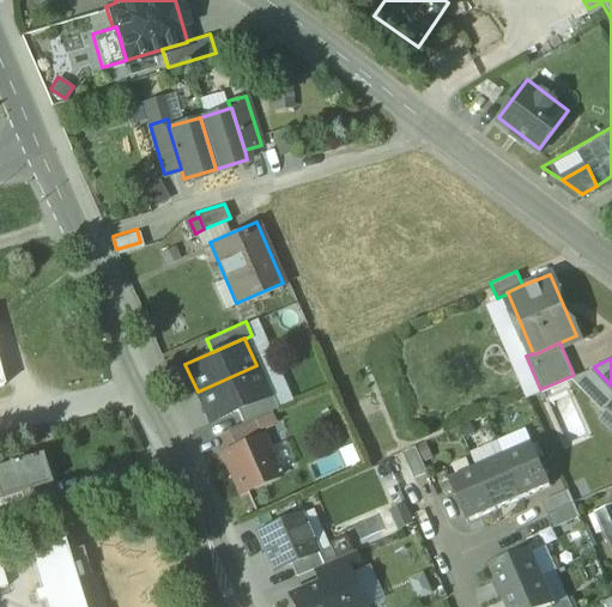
[(256,365),(198,392),(210,419),(236,408),(268,394),(268,393),(256,365)]
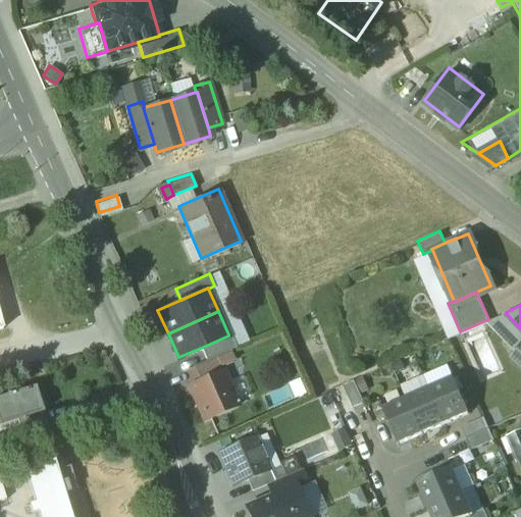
[(228,335),(201,348),(206,359),(236,346),(230,333),(228,334),(228,335)]
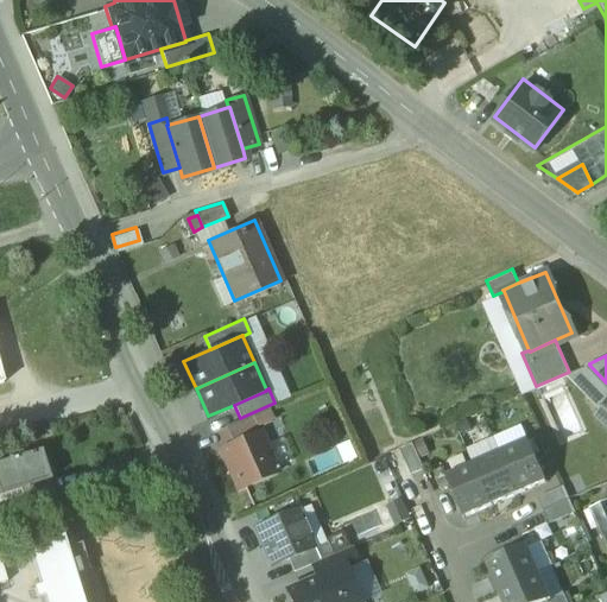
[(258,431),(221,447),(239,487),(276,470),(258,431)]
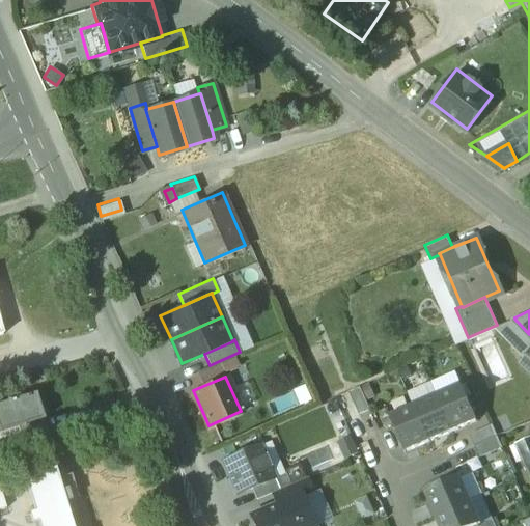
[(461,382),(436,392),(452,428),(476,417),(461,382)]
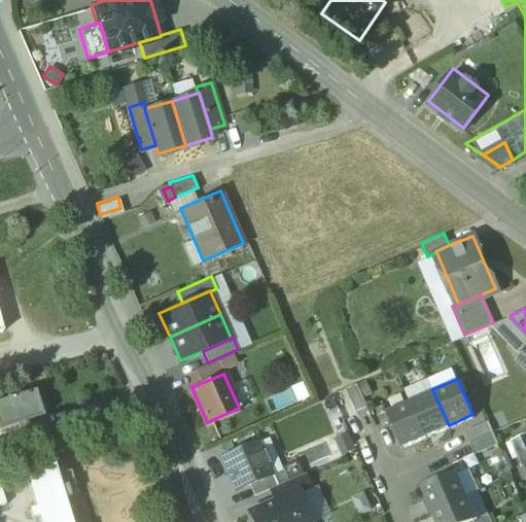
[(366,404),(356,381),(345,386),(355,409),(366,404)]
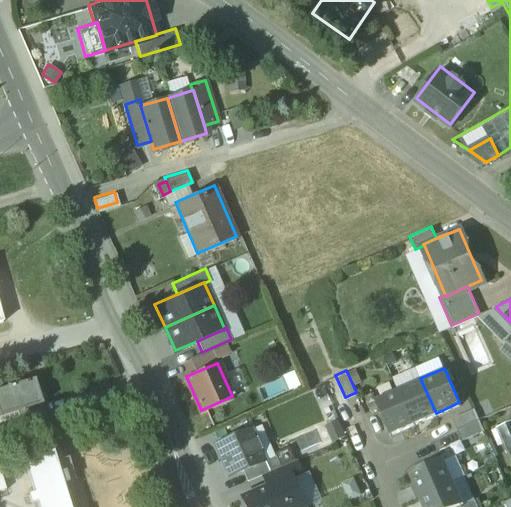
[(33,377),(0,387),(0,414),(16,410),(42,402),(33,377)]
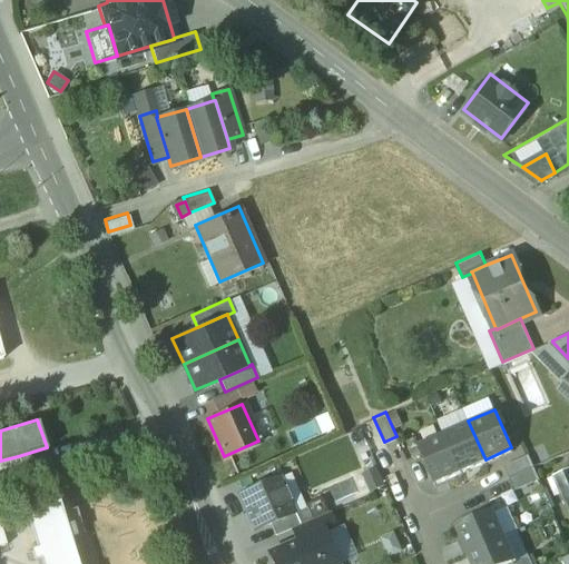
[(468,421),(443,432),(460,471),(486,459),(468,421)]
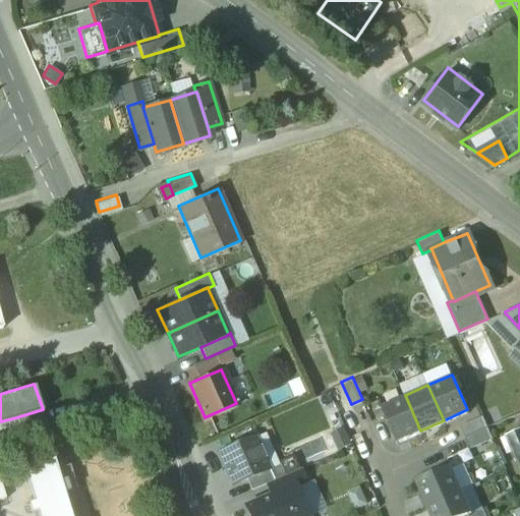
[(405,395),(381,405),(396,441),(420,431),(405,395)]
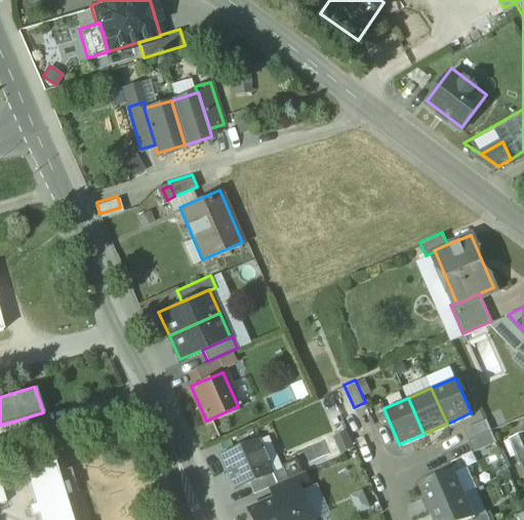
[(43,412),(16,421),(22,433),(47,425),(43,412)]
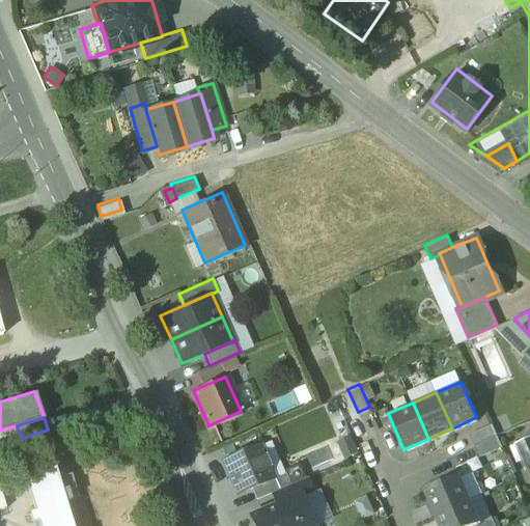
[(492,422),(469,433),(474,443),(497,434),(492,422)]
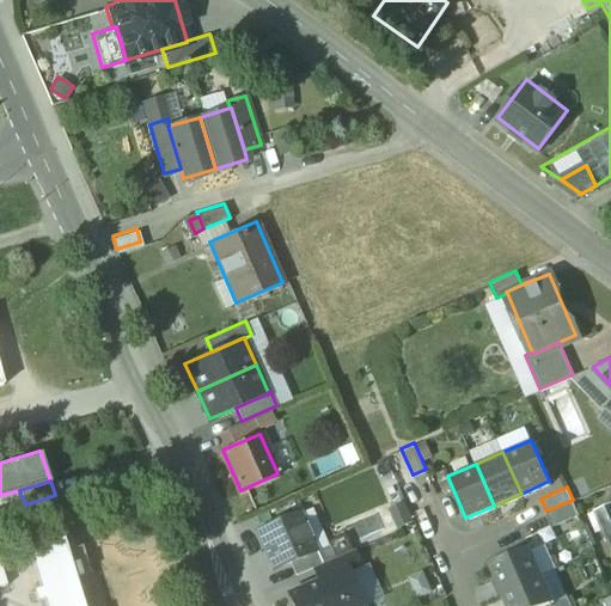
[(610,499),(594,507),(610,545),(610,499)]
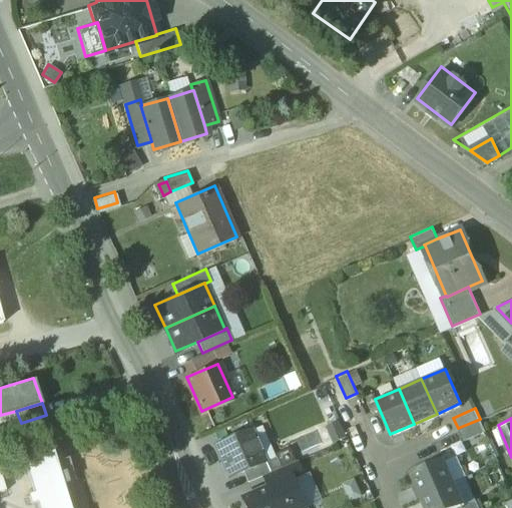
[(480,419),(458,428),(463,439),(484,429),(480,419)]
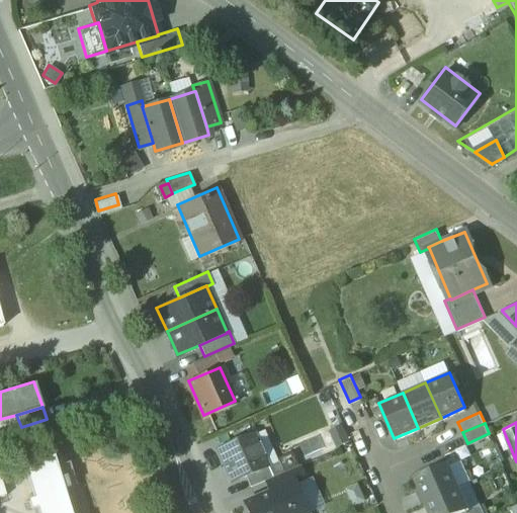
[(252,433),(218,448),(232,481),(244,475),(266,465),(252,433)]
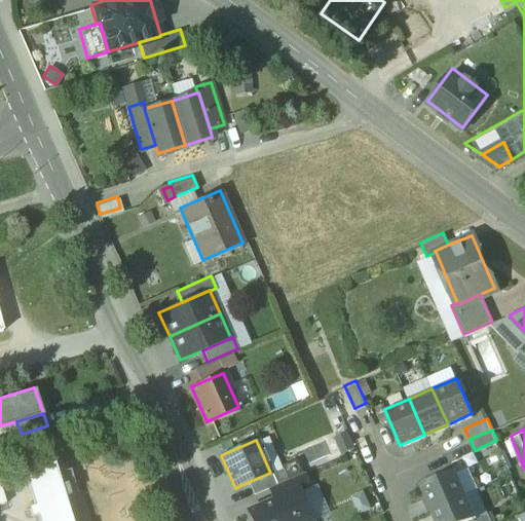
[(23,468),(38,520),(70,520),(51,459),(23,468)]
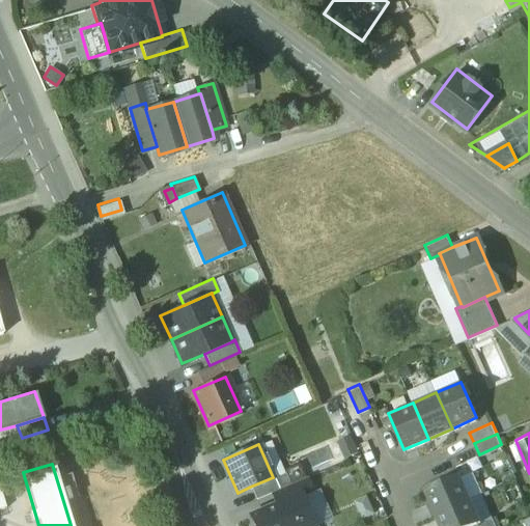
[(273,477),(250,487),(255,498),(272,491),(289,483),(284,472),(273,477)]
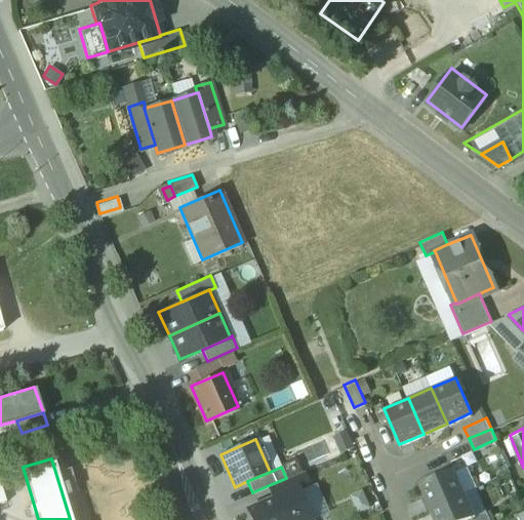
[(453,468),(418,483),(429,507),(465,491),(453,468)]
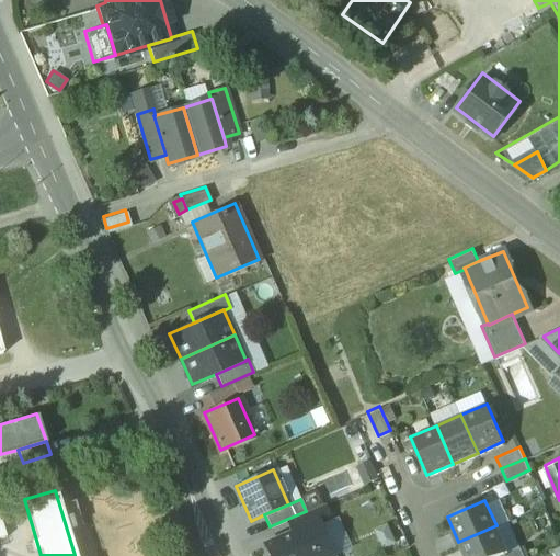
[(306,511),(287,519),(293,532),(318,521),(328,517),(321,503),(306,511)]
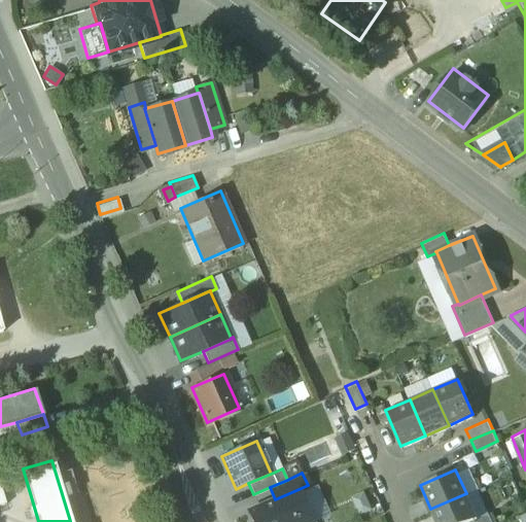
[(362,488),(352,491),(357,509),(369,506),(362,488)]
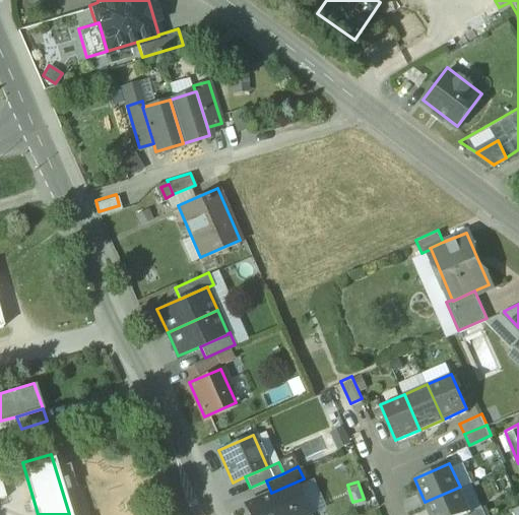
[(271,493),(243,505),(247,514),(306,514),(308,514),(295,483),(271,493)]
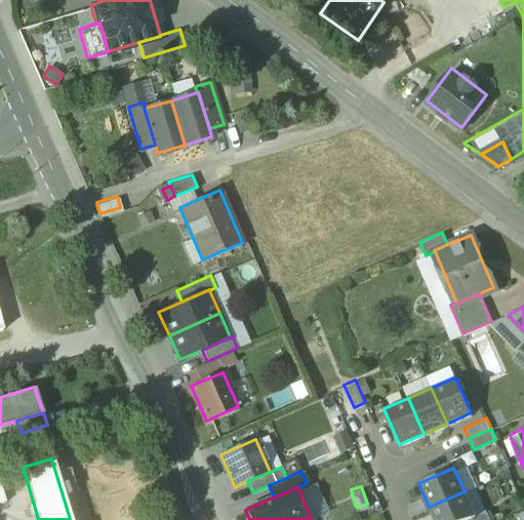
[(465,491),(429,507),(434,519),(464,519),(475,515),(465,491)]
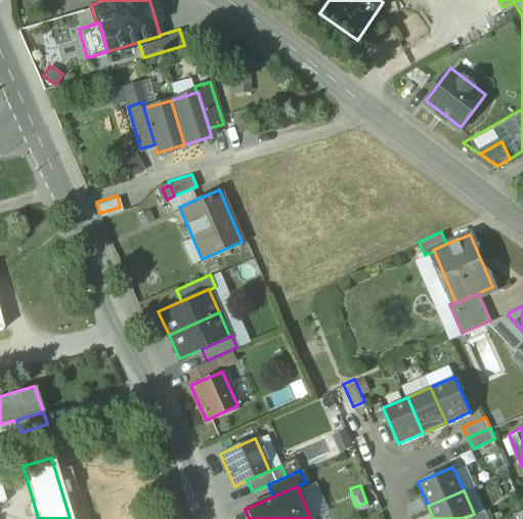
[(474,514),(463,518),(489,518),(485,509),(474,514)]
